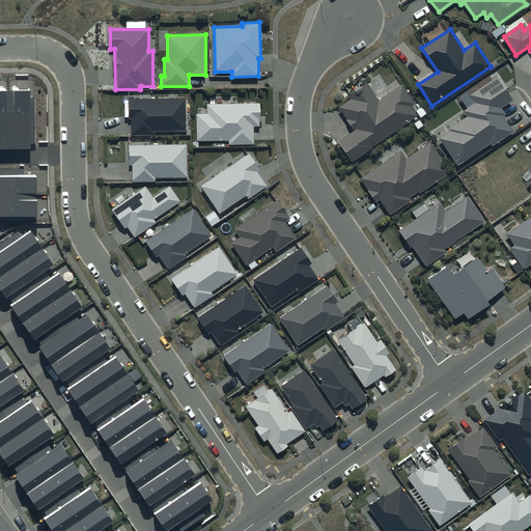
[(498,76),(469,95),(474,103),(463,111),(467,116),(450,129),(452,132),(440,139),(457,165),(491,142),(493,145),(514,132),(504,116),(507,115),(502,108),(514,101),(498,76)]
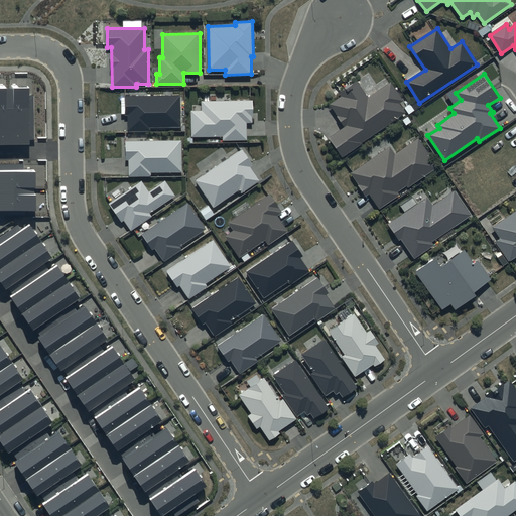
[(368,98),(357,82),(340,94),(342,96),(330,105),(345,127),(329,138),(343,158),(363,144),(362,143),(407,112),(401,104),(405,101),(391,82),(368,98)]
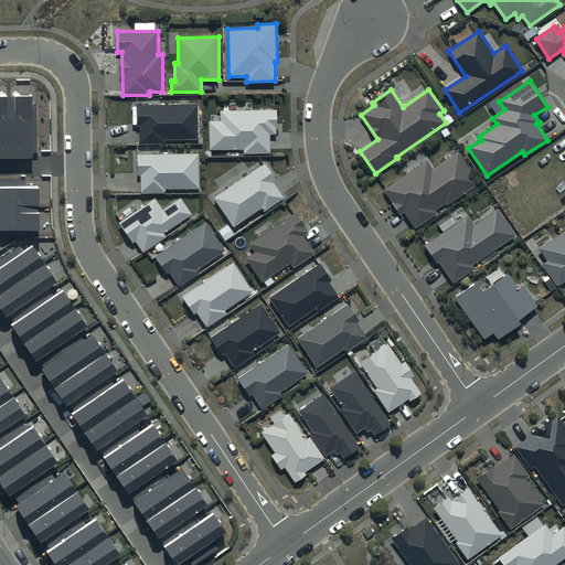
[(32,104),(32,95),(0,95),(0,155),(33,155),(33,150),(38,150),(38,104),(32,104)]
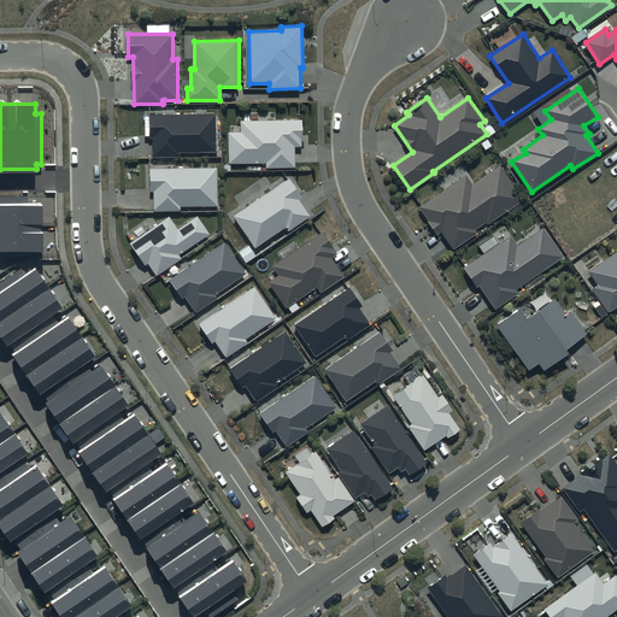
[(217,115),(150,115),(150,139),(153,139),(153,158),(181,158),(181,153),(217,152),(217,115)]
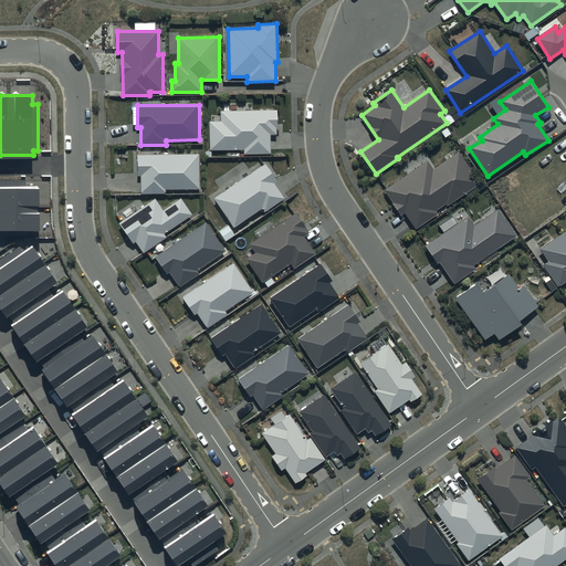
[(278,111),(221,112),(221,122),(210,122),(211,150),(244,149),(244,154),(271,154),(271,135),(278,135),(278,111)]
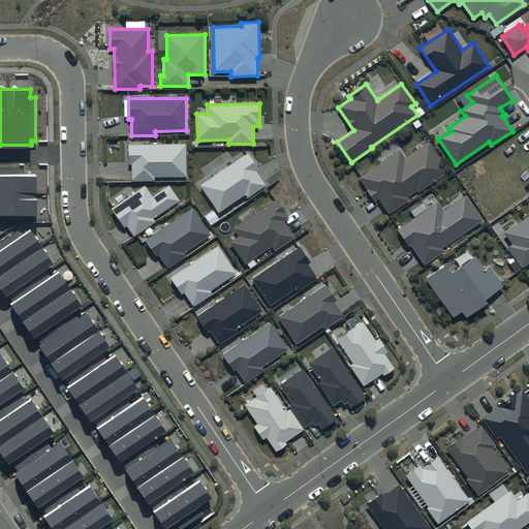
[(405,159),(399,151),(360,178),(375,200),(378,198),(390,214),(409,200),(408,197),(416,191),(418,194),(449,173),(429,143),(405,159)]
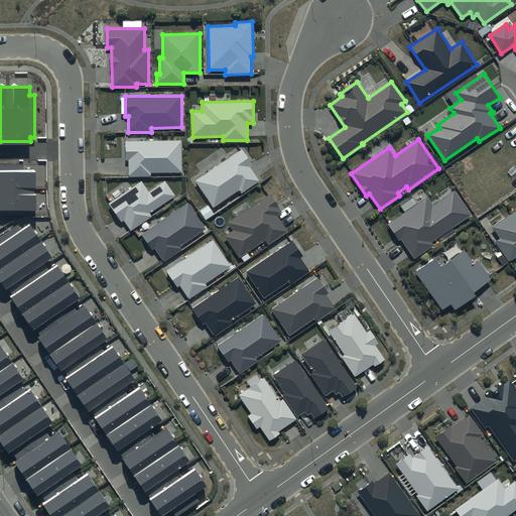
[(181,141),(125,141),(125,161),(128,161),(129,177),(151,177),(151,173),(181,172),(181,141)]
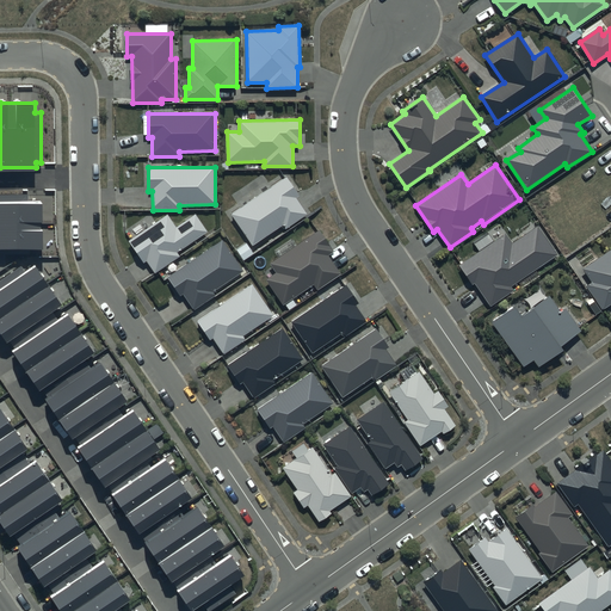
[(287,177),(230,214),(252,247),(283,226),(285,229),(308,215),(296,198),(298,196),(287,177)]
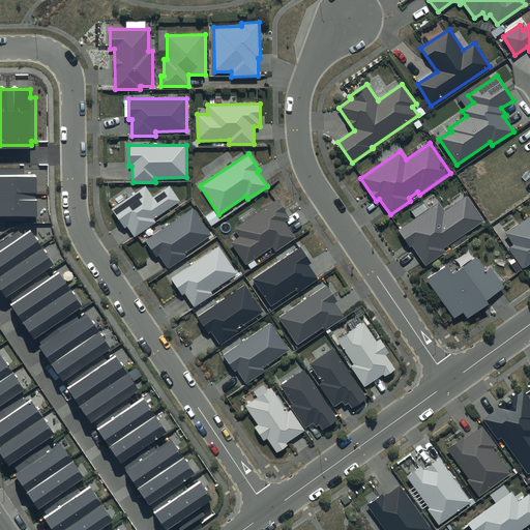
[(0,215),(36,215),(35,174),(24,174),(24,169),(0,169),(0,215)]
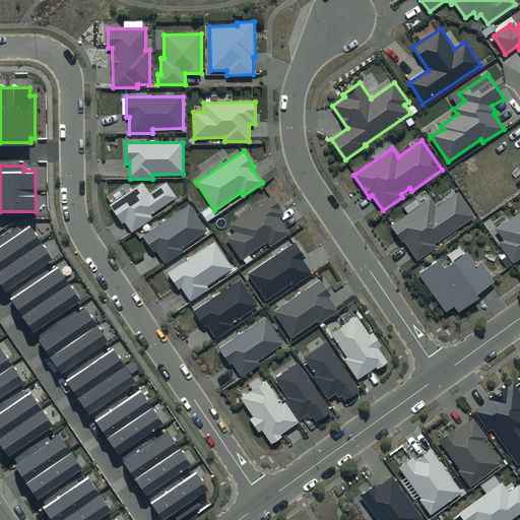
[(142,182),(110,205),(123,224),(125,222),(131,233),(153,218),(151,215),(177,197),(167,182),(150,193),(142,182)]
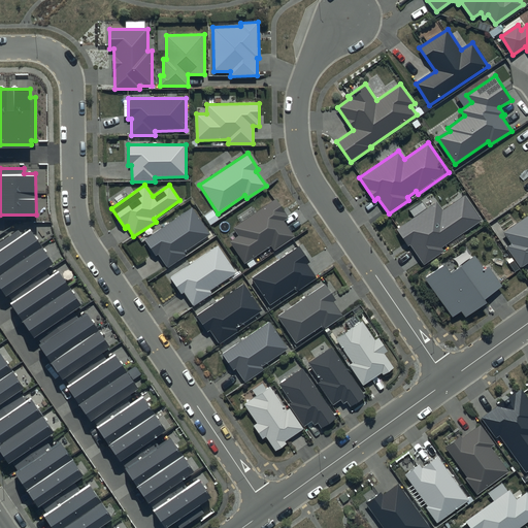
[(483,220),(465,195),(442,210),(437,202),(397,230),(408,246),(410,244),(424,265),(444,251),(442,249),(483,220)]
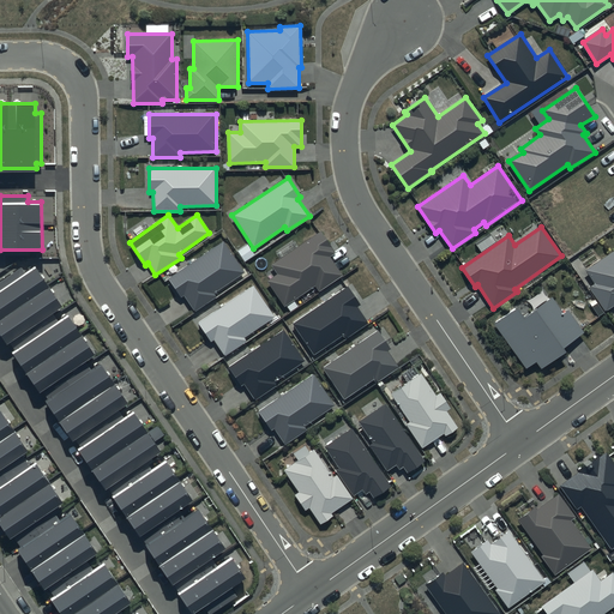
[(336,253),(321,230),(271,265),(278,275),(268,282),(284,306),(315,286),(319,292),(344,275),(331,257),(336,253)]
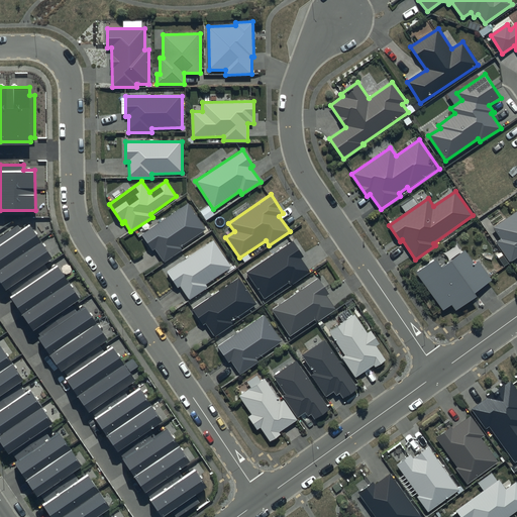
[(188,203),(141,234),(152,250),(154,248),(164,263),(182,249),(180,247),(206,229),(188,203)]
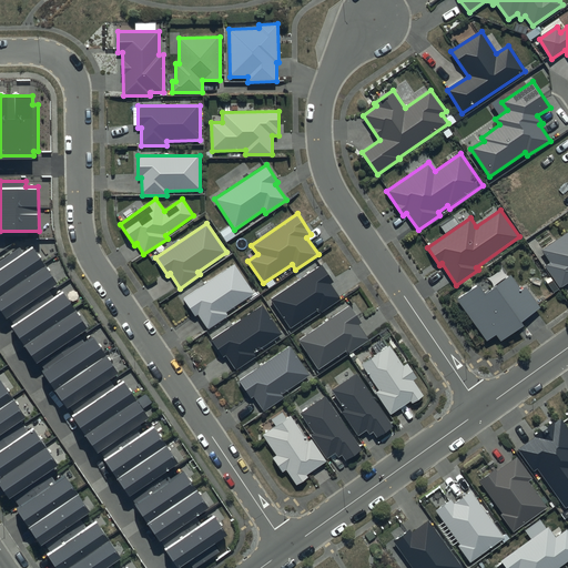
[(567,232),(541,251),(550,263),(545,266),(560,288),(567,283),(567,232)]
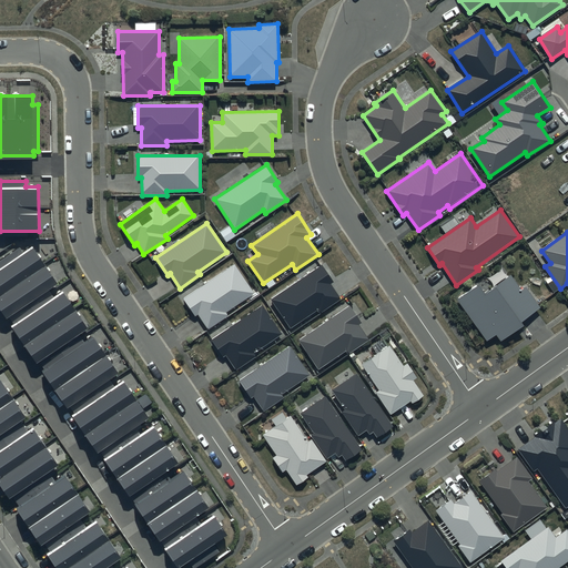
[(192,567),(195,567),(220,551),(214,544),(227,535),(213,515),(201,524),(196,516),(209,508),(183,470),(172,478),(166,472),(179,463),(153,426),(142,433),(138,426),(149,418),(123,381),(114,387),(109,379),(119,373),(93,336),(84,342),(80,335),(89,328),(63,291),(54,296),(50,290),(58,284),(32,246),(23,253),(20,247),(0,261),(0,307),(178,567),(180,567),(189,563),(192,567)]
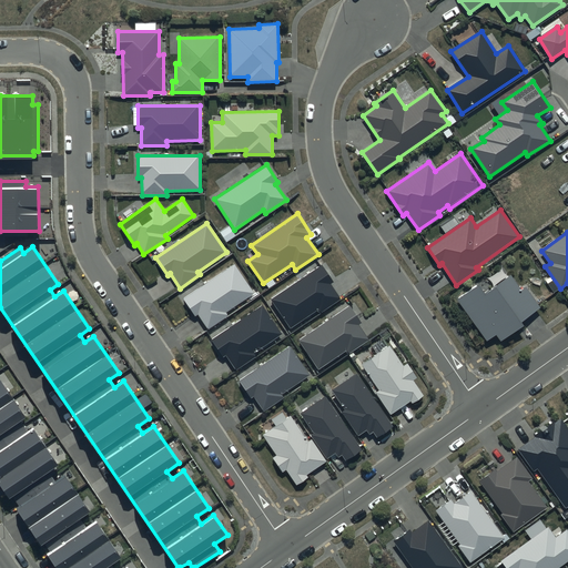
[(234,263),(183,298),(195,316),(198,314),(209,330),(229,315),(226,313),(254,293),(234,263)]
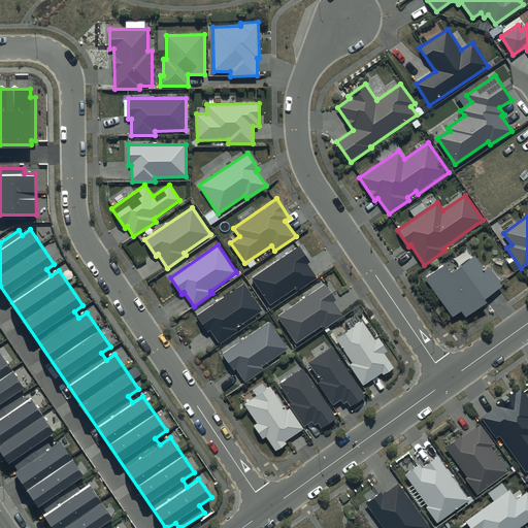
[(299,245),(252,278),(270,304),(296,287),(299,291),(317,277),(308,264),(310,263),(299,245)]
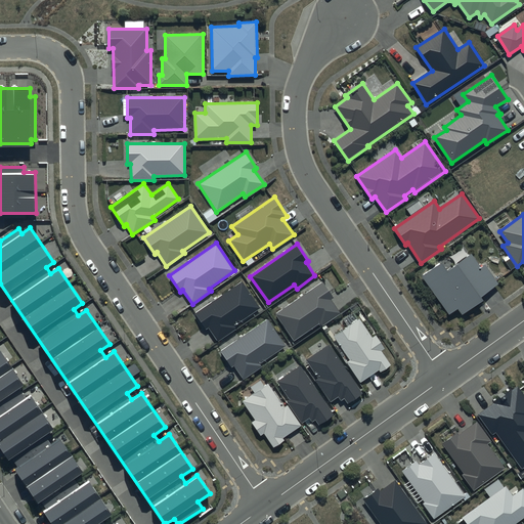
[(441,262),(421,276),(449,315),(457,309),(463,316),(483,301),(481,298),(499,285),(485,265),(481,268),(471,254),(447,270),(441,262)]
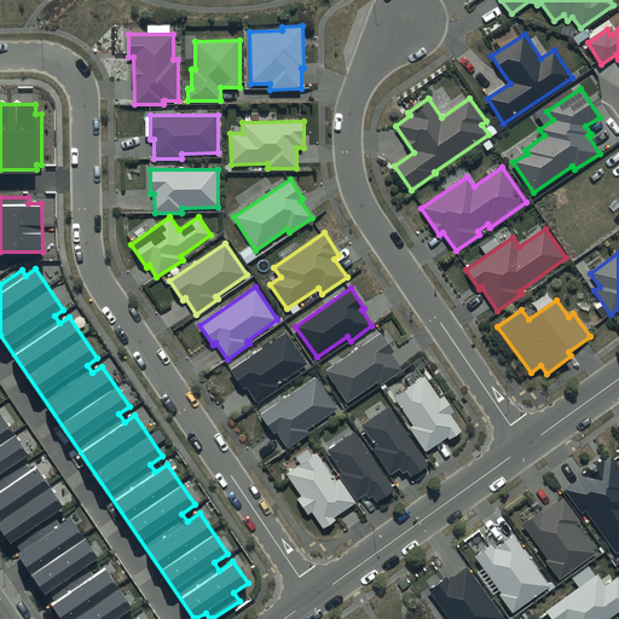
[(285,333),(230,371),(243,389),(247,388),(258,404),(279,389),(277,386),(308,365),(285,333)]
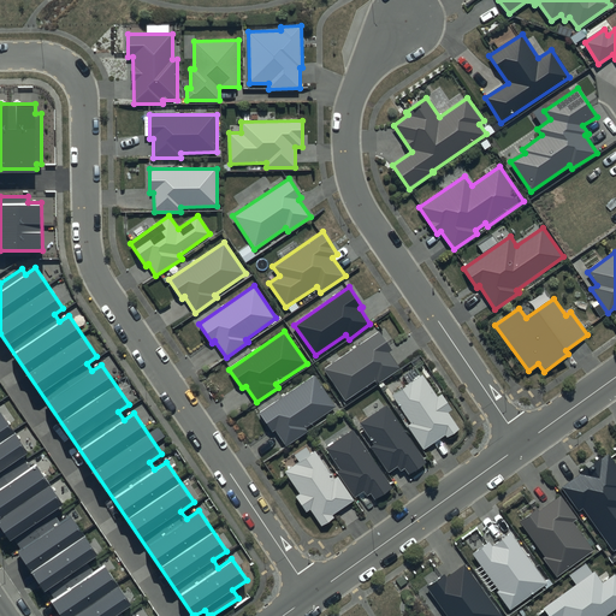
[(380,332),(325,369),(347,401),(377,379),(379,384),(401,369),(390,354),(394,351),(380,332)]
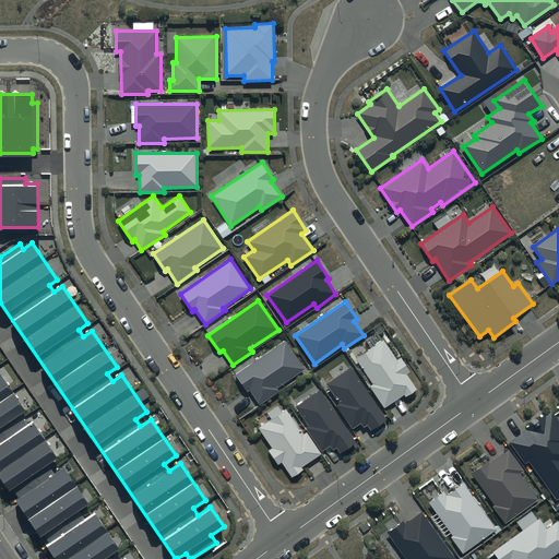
[(384,339),(356,358),(373,384),(370,387),(384,408),(404,395),(406,397),(417,390),(407,375),(412,372),(401,357),(397,359),(384,339)]
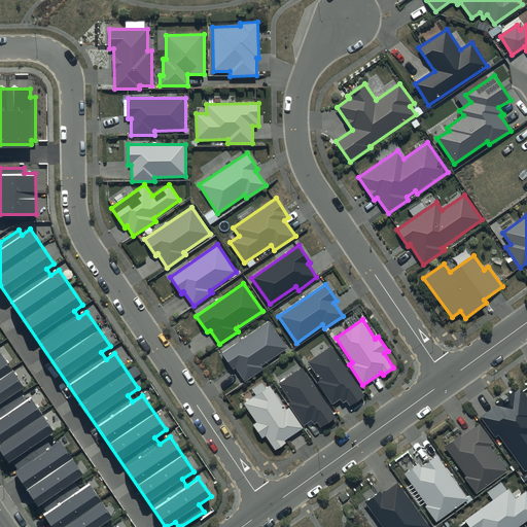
[(269,321),(221,353),(233,370),(235,367),(245,382),(264,369),(261,366),(288,348),(269,321)]
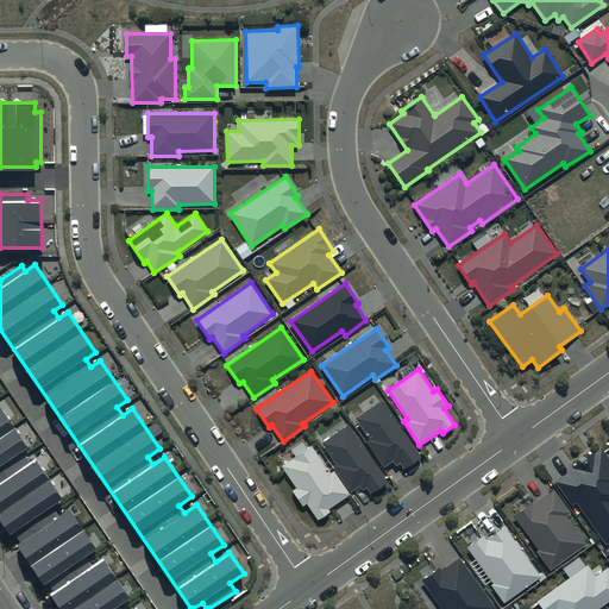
[(382,400),(356,418),(371,440),(366,443),(384,468),(393,462),(396,466),(400,463),(405,470),(422,458),(382,400)]
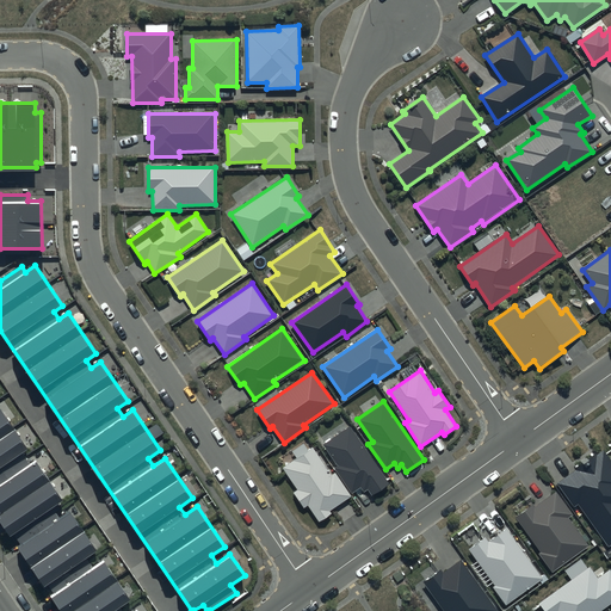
[(137,610),(136,609),(133,610),(122,610),(121,609),(131,602),(103,560),(93,566),(88,557),(98,551),(69,510),(62,516),(55,506),(62,500),(35,460),(30,463),(23,454),(29,450),(0,408),(0,522),(10,537),(13,535),(22,547),(18,549),(44,587),(48,585),(54,594),(50,596),(60,610),(137,610)]
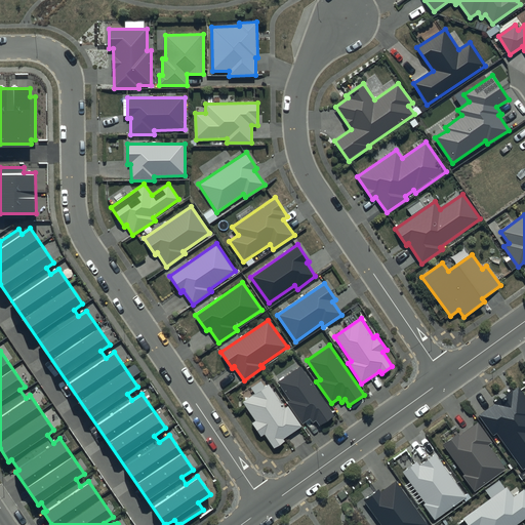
[(300,366),(278,381),(291,401),(287,403),(303,425),(310,419),(313,422),(316,420),(320,427),(335,416),(300,366)]
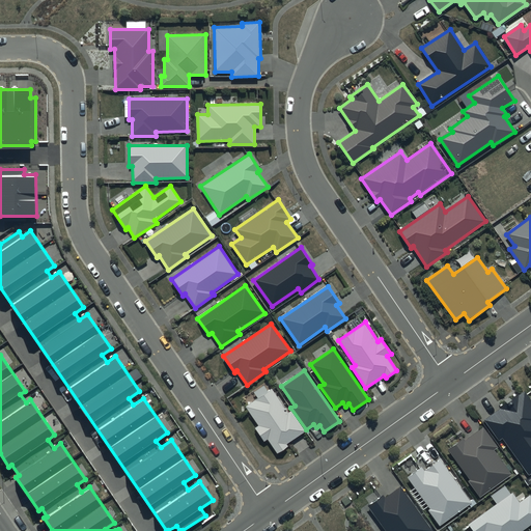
[(272,389),(245,407),(258,426),(255,428),(264,442),(268,439),(277,453),(288,446),(286,444),(305,431),(291,411),(288,413),(272,389)]
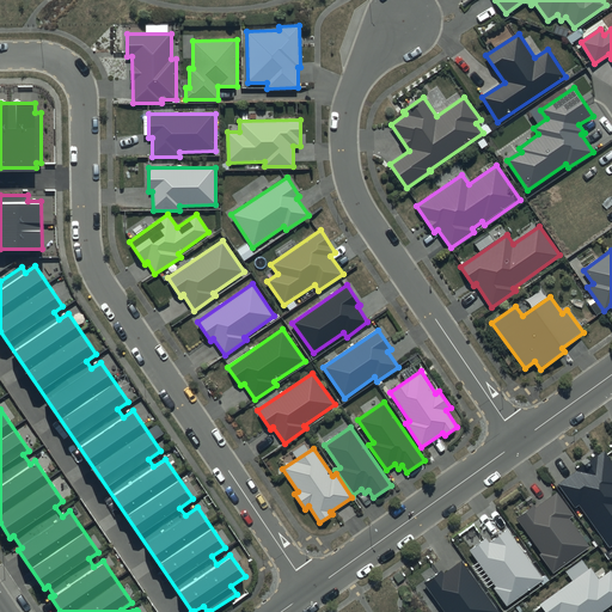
[(611,461),(604,452),(557,484),(575,509),(579,506),(610,549),(611,546),(611,461)]
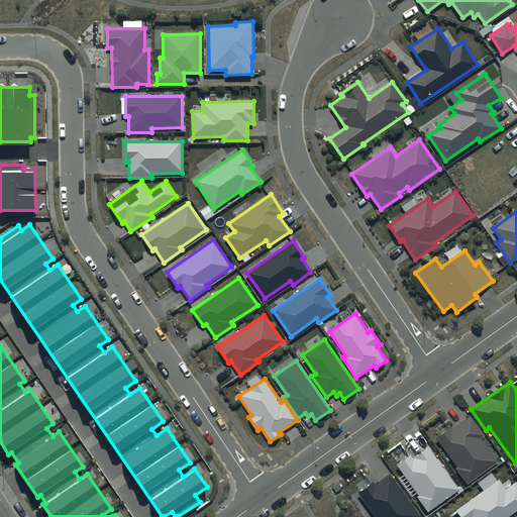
[(451,427),(436,438),(457,468),(455,469),(468,484),(498,461),(482,439),(486,436),(471,416),(452,429),(451,427)]
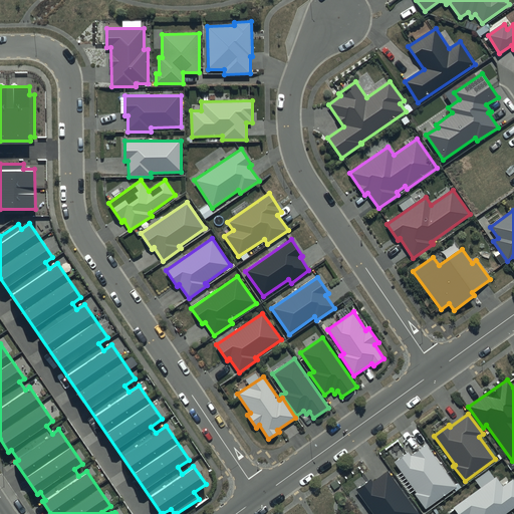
[(408,452),(394,462),(417,493),(415,494),(426,510),(457,487),(427,446),(411,457),(408,452)]
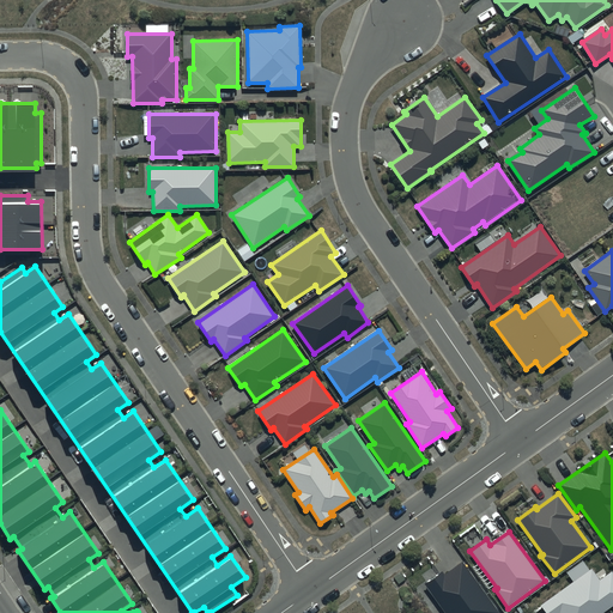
[(442,571),(424,584),(444,612),(498,612),(499,612),(462,562),(444,575),(442,571)]
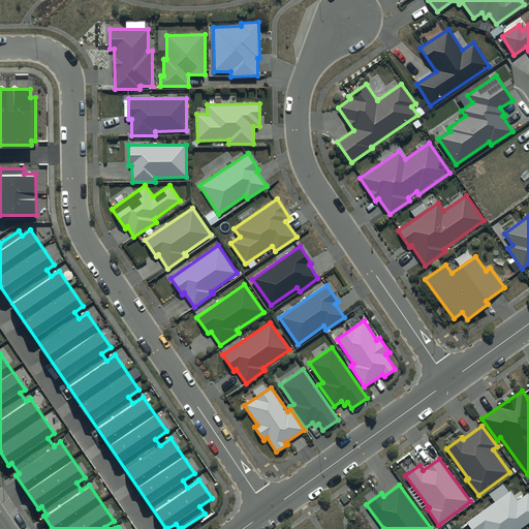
[(518,500),(510,491),(465,523),(470,528),(519,528),(528,522),(528,495),(528,494),(518,500)]
